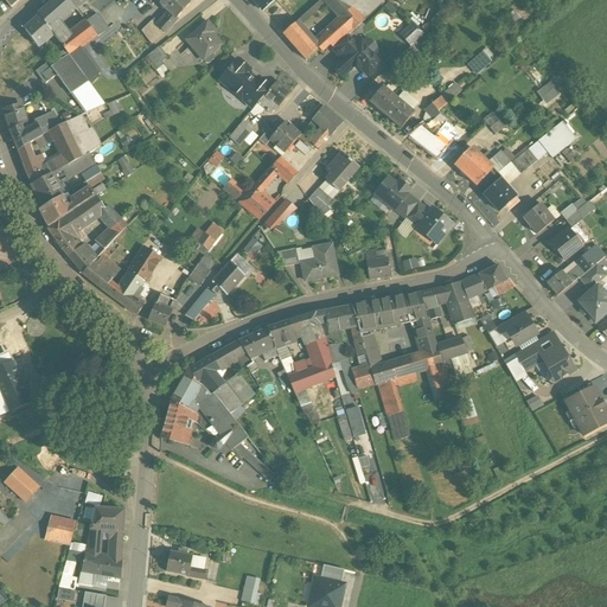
[(62,31),(57,25),(75,10),(68,0),(53,0),(38,14),(38,16),(39,17),(53,36),(59,43),(70,36),(64,29),(62,31)]
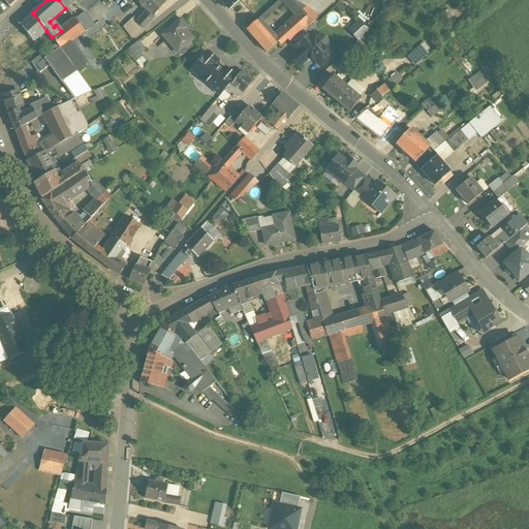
[(165,3),(161,0),(133,0),(148,11),(153,18),(154,17),(165,3)]
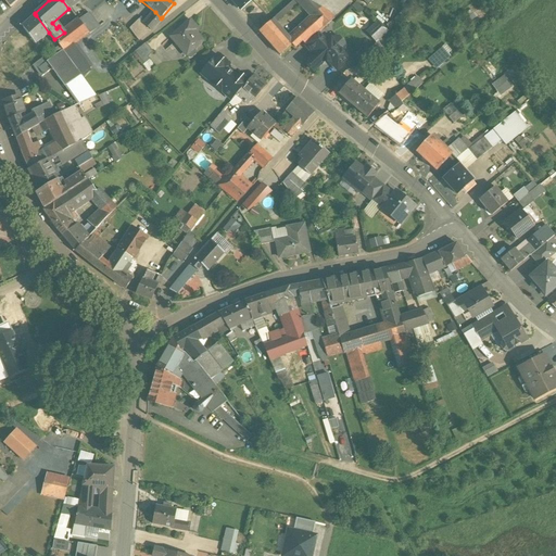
[(230,0),(241,11),(252,0),(251,0),(230,0)]
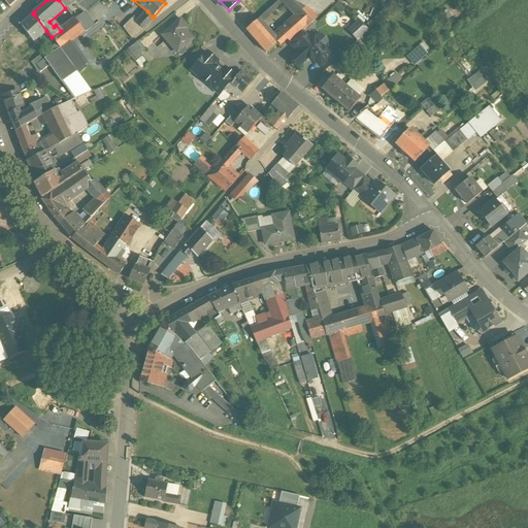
[(279,0),(258,20),(260,23),(283,3),(281,0),(279,0)]
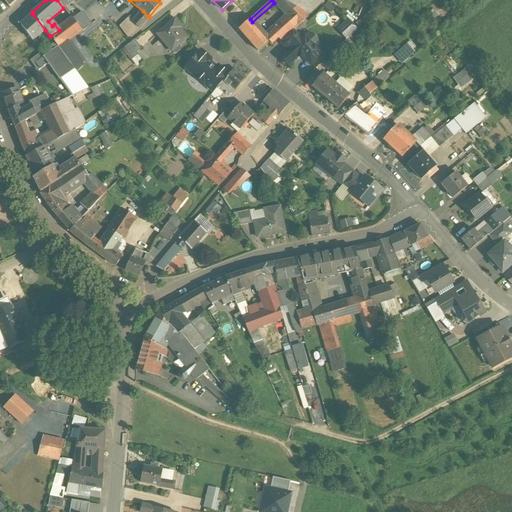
[(286,16),(270,30),(275,35),(277,38),(280,41),(306,17),(297,7),(291,0),(272,0),(274,3),(286,16)]
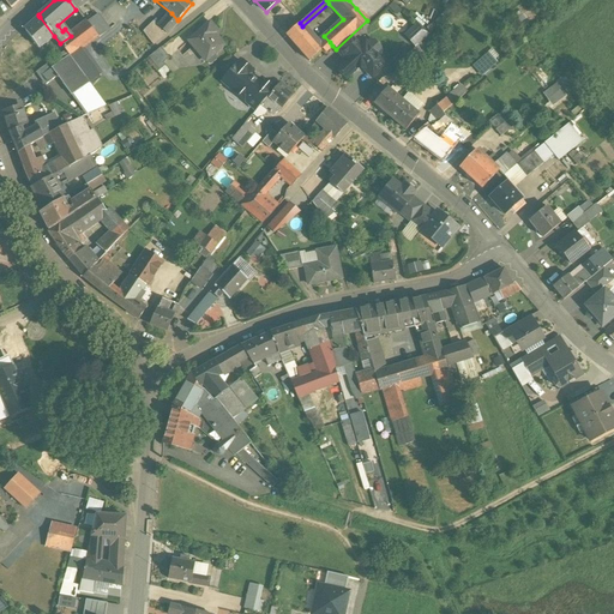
[(356,8),(367,20),(390,0),(363,0),(365,0),(356,8)]
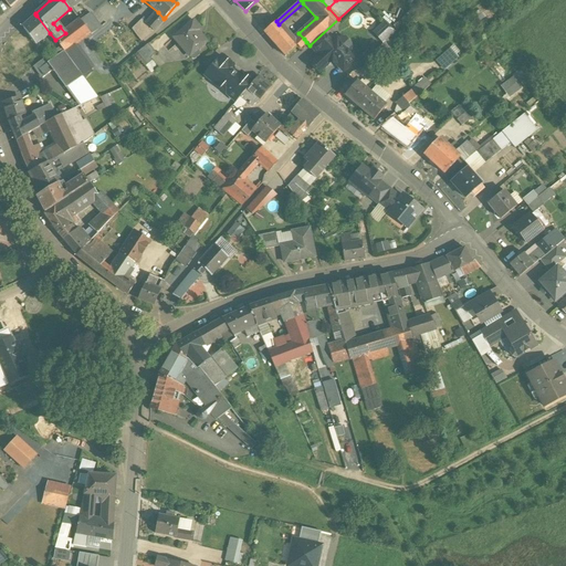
[(147,24),(147,25),(155,32),(167,20),(165,18),(164,19),(158,12),(147,24)]
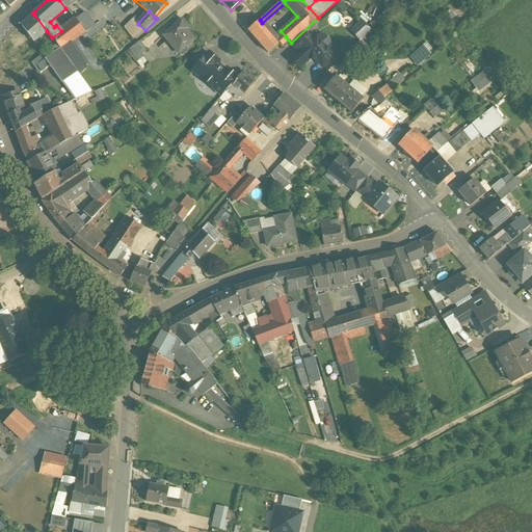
[(85,12),(76,20),(81,27),(90,21),(85,12)]
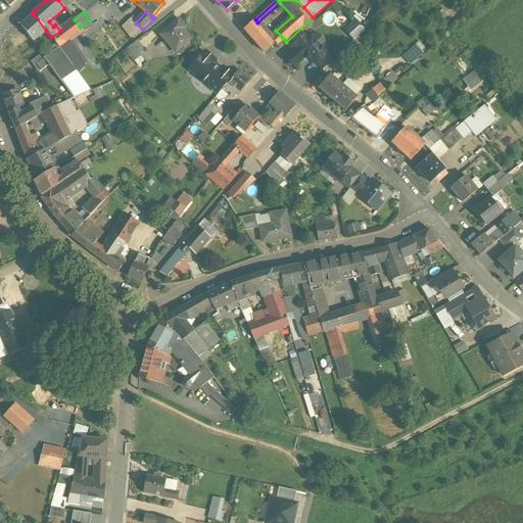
[(34,14),(21,26),(33,41),(46,31),(34,14)]
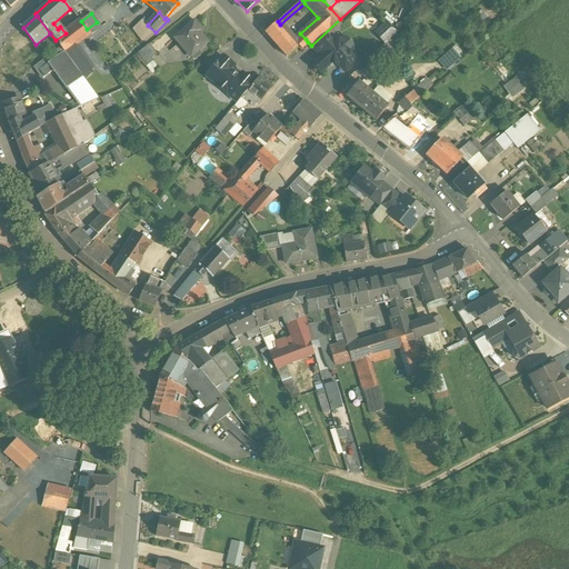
[(142,20),(132,30),(145,46),(156,32),(148,26),(148,25),(142,20)]
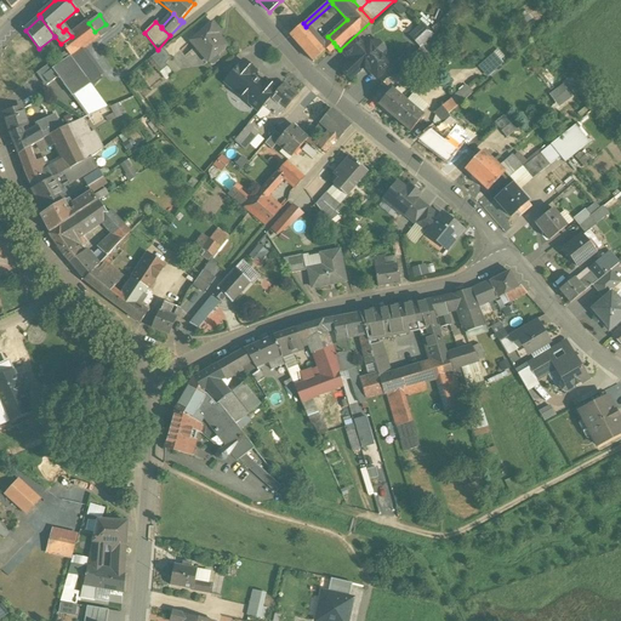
[(218,57),(217,56),(228,46),(218,34),(221,32),(212,22),(191,43),(211,66),(218,57)]
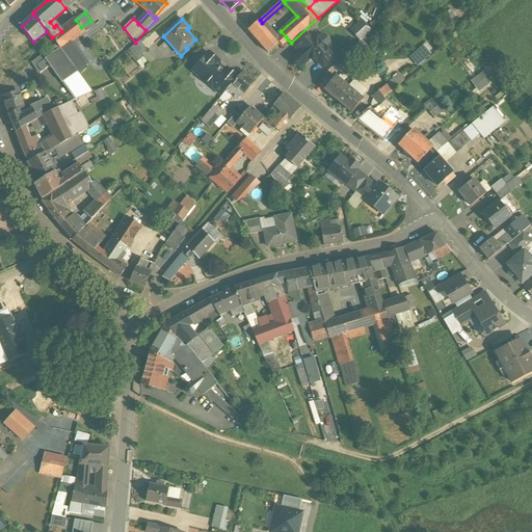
[(61,31),(52,37),(60,49),(69,43),(84,31),(81,27),(76,20),(61,31)]
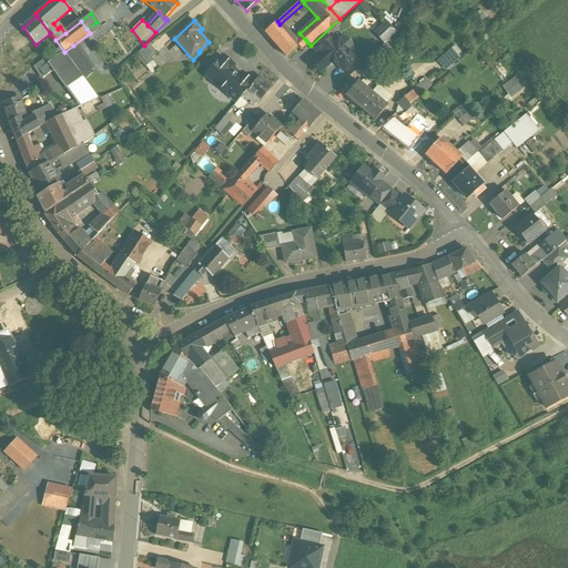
[(277,21),(264,32),(273,42),(285,31),(280,24),(277,21)]
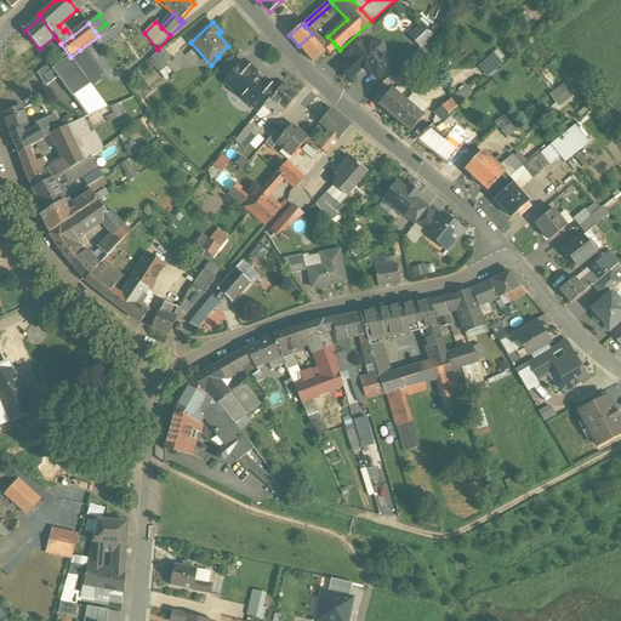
[(422,23),(410,34),(422,47),(434,35),(422,23)]
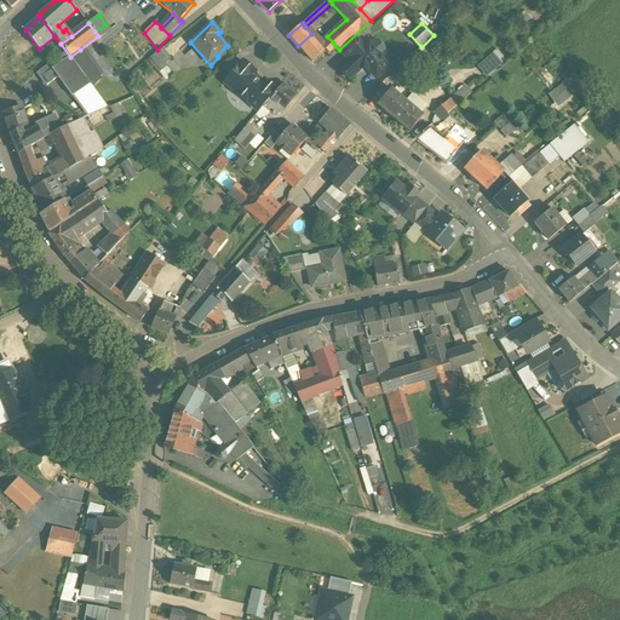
[(105,24),(95,32),(98,36),(101,39),(110,30),(105,24)]
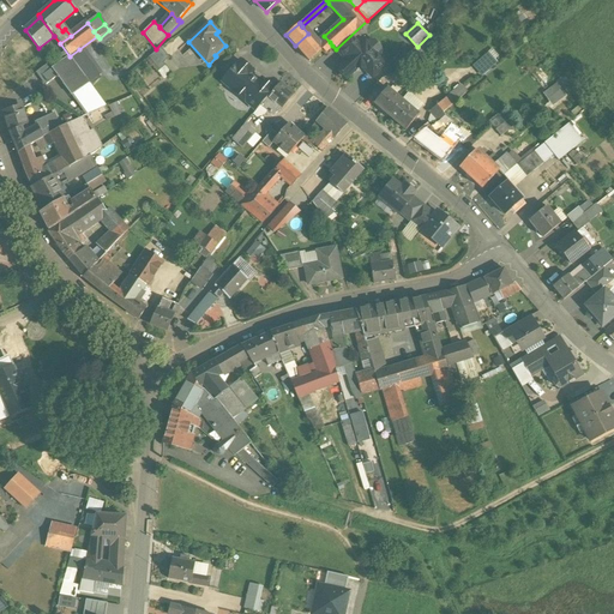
[(317,43),(308,34),(295,46),(309,61),(323,49),(325,53),(332,46),(330,42),(324,36),(317,43)]
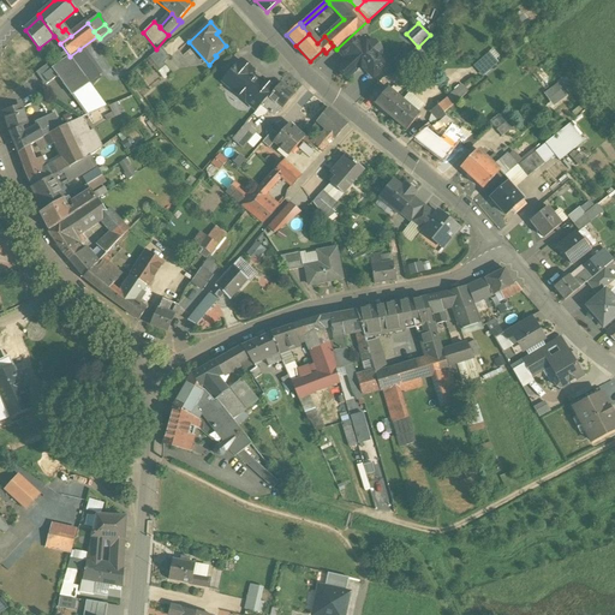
[(362,48),(351,36),(338,49),(347,61),(362,48)]
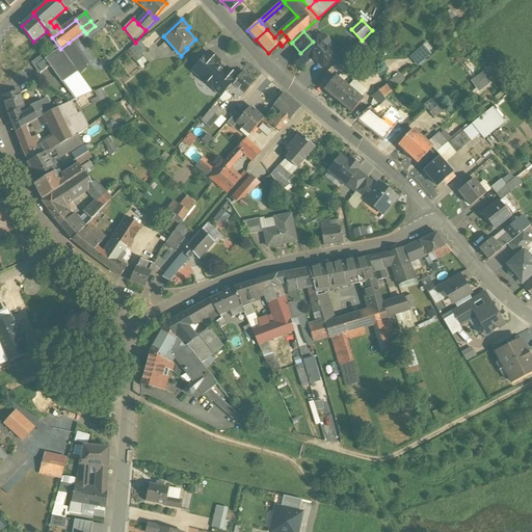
[(300,53),(292,60),(299,69),(309,59),(316,59),(322,68),(335,56),(327,48),(322,48),(315,40),(313,42),(300,53)]
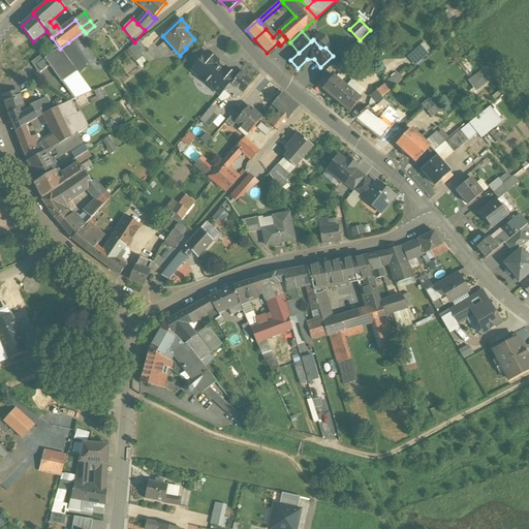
[(27,51),(19,40),(11,45),(20,56),(27,51)]
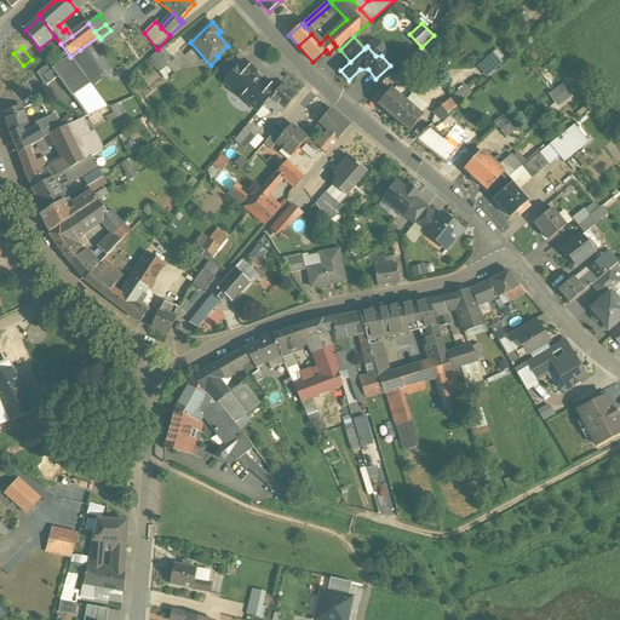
[(162,49),(150,58),(161,72),(167,67),(166,64),(172,59),(162,49)]
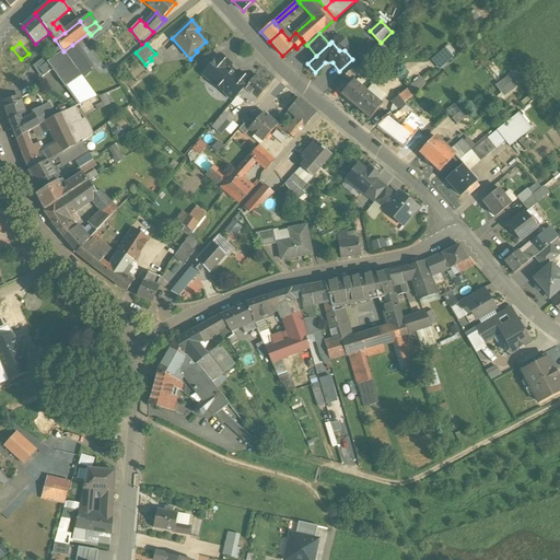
[(388,54),(380,44),(375,47),(384,57),(388,54)]
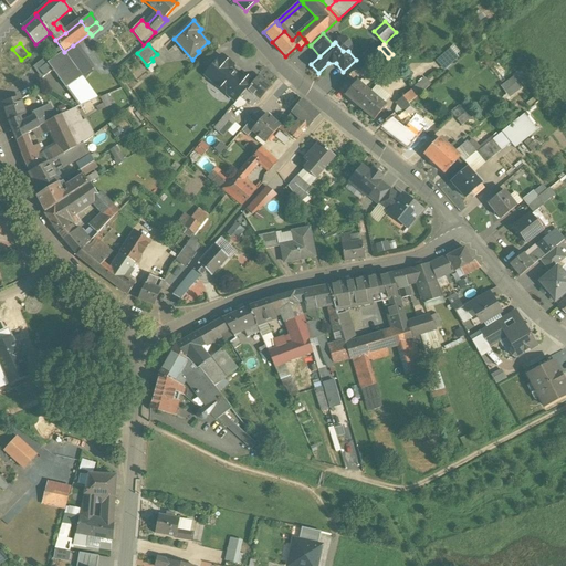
[(92,70),(73,45),(64,52),(82,76),(92,70)]
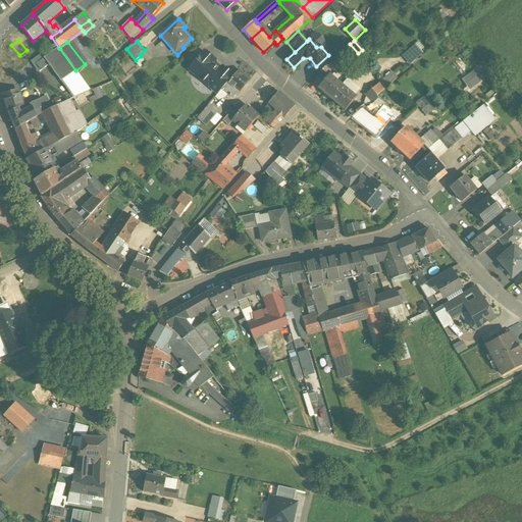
[(358,53),(350,44),(342,51),(350,60),(358,53)]
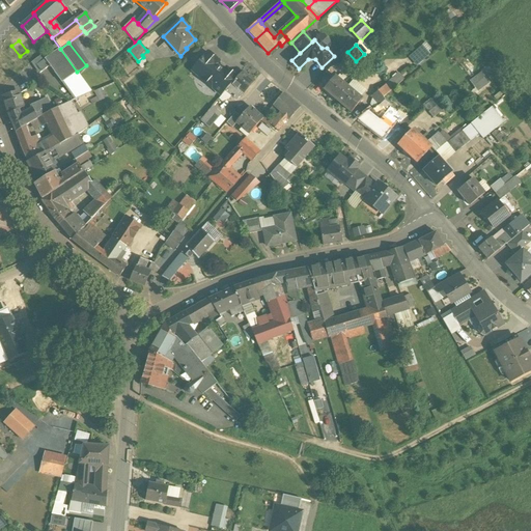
[(418,66),(431,54),(422,45),(410,57),(418,66)]
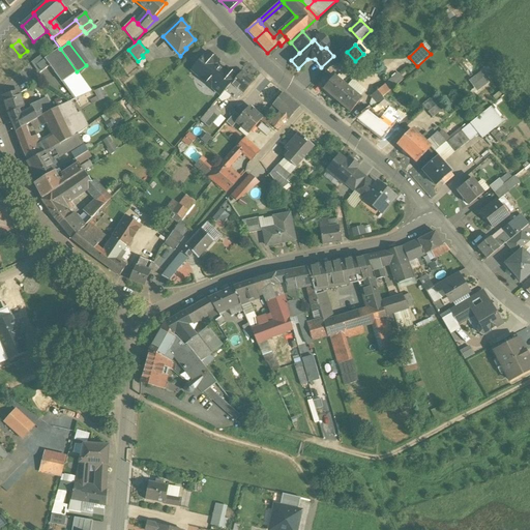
[(60,49),(45,60),(50,66),(50,67),(62,83),(77,71),(60,49)]
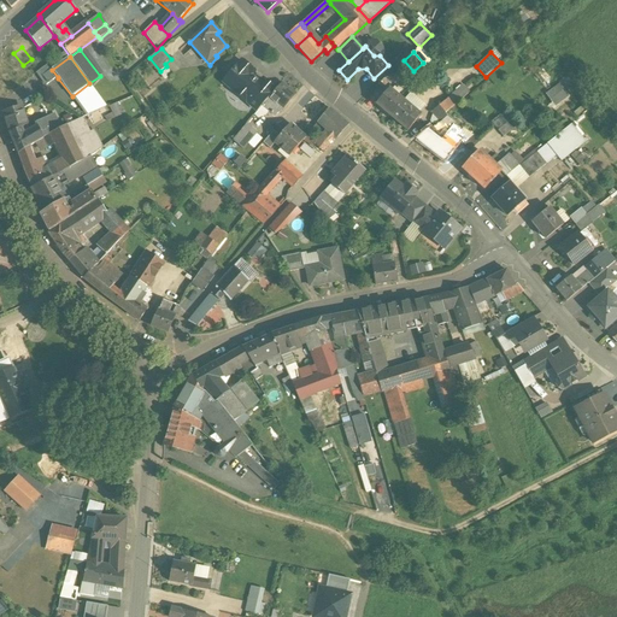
[(260,83),(251,76),(254,72),(241,62),(228,78),(239,88),(235,92),(246,103),(250,99),(259,107),(257,111),(257,112),(263,106),(275,90),(263,80),(260,83)]
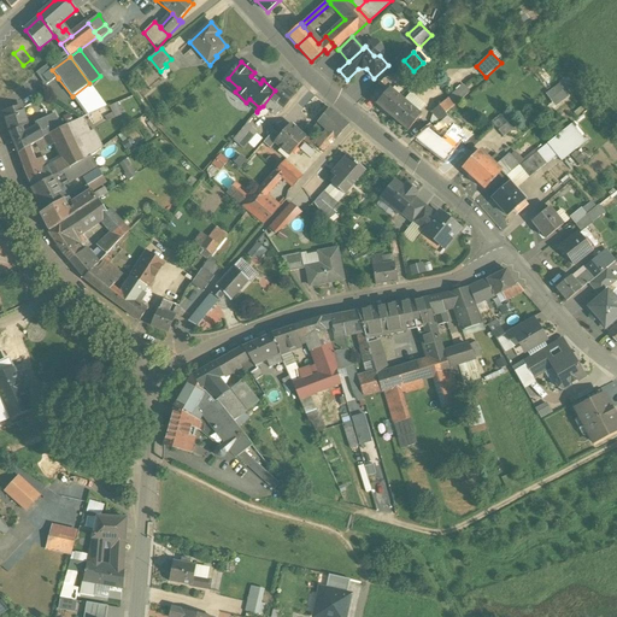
[(21,63),(4,74),(16,90),(31,78),(21,63)]
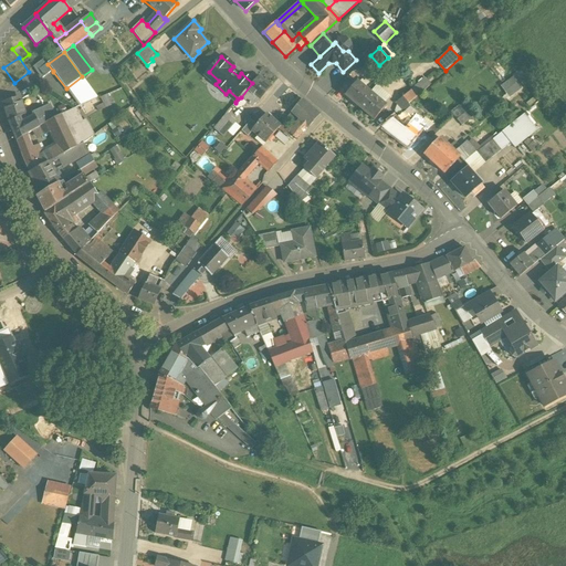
[(48,64),(38,72),(43,79),(53,71),(48,64)]
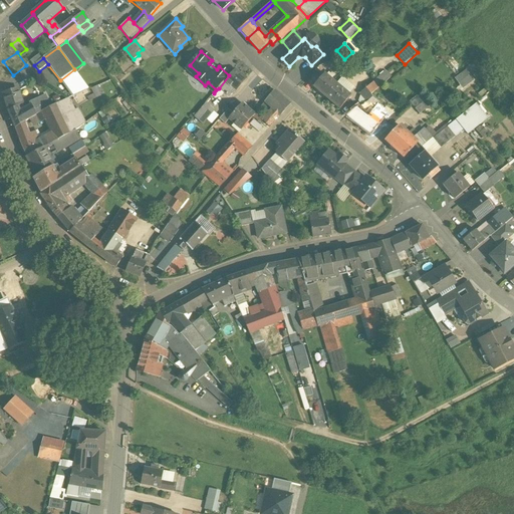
[(476,60),(466,69),(472,75),(482,66),(476,60)]
